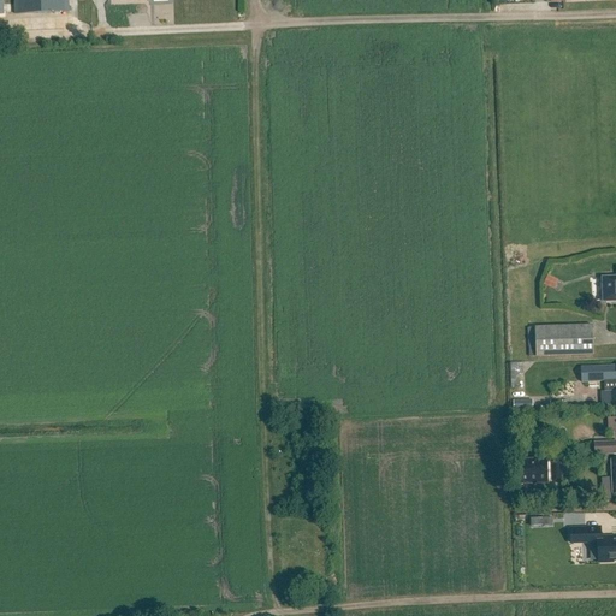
[(67,0),(13,0),(13,15),(72,12),(71,7),(69,7),(67,0)]
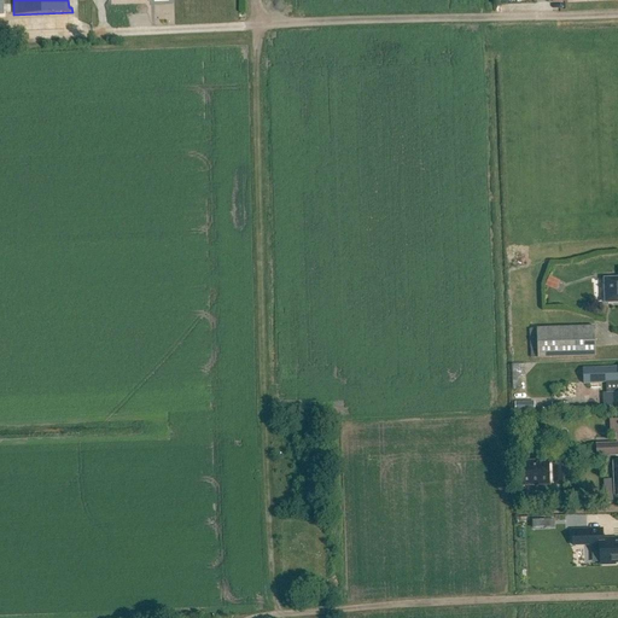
[(617,277),(602,278),(604,304),(617,303),(617,277)]
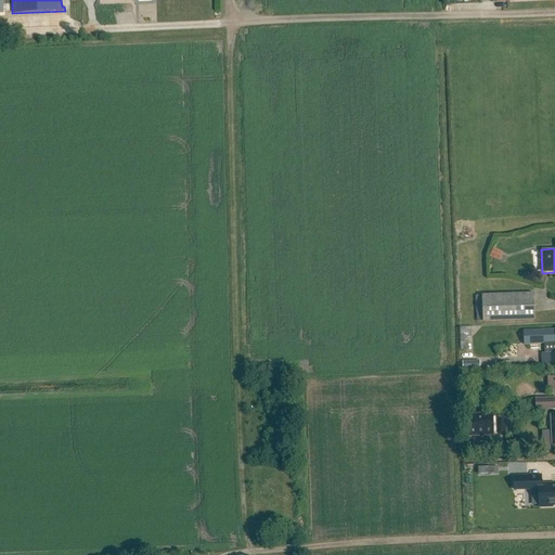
[(490,257),(497,260),(500,252),(493,249),(490,257)]
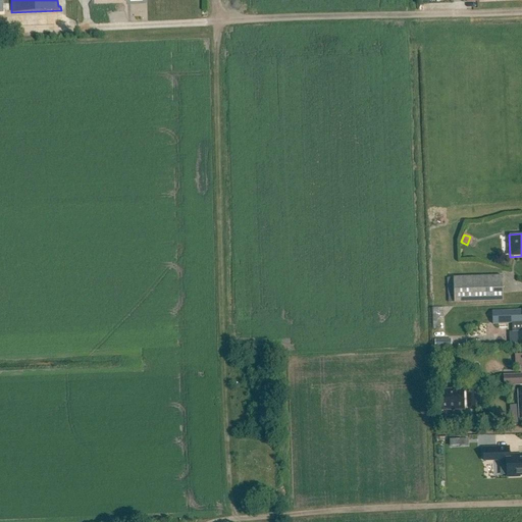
[(502,275),(453,276),(453,278),(454,303),(503,301),(502,275)]
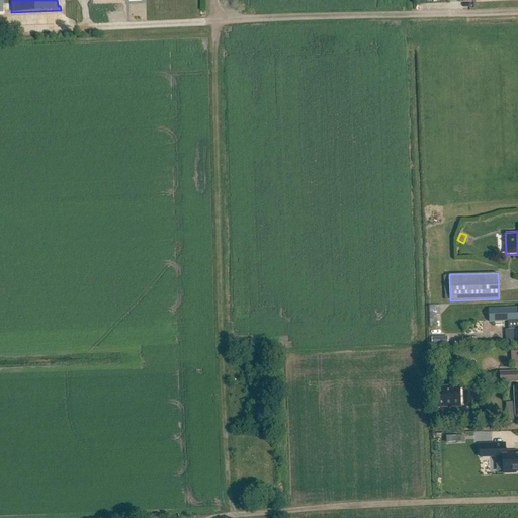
[(517,308),(488,309),(489,322),(517,321),(517,308)]
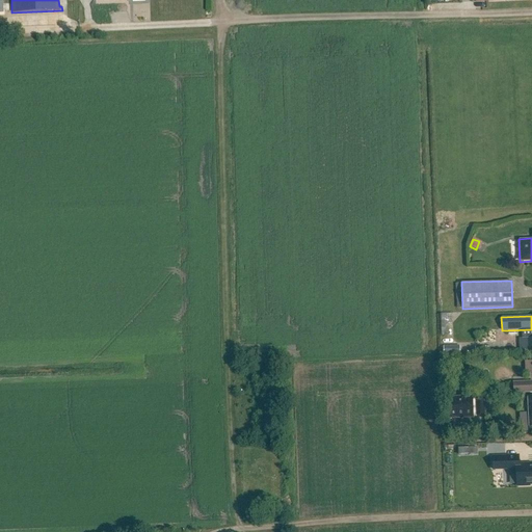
[(460,346),(444,346),(444,355),(460,354),(460,346)]
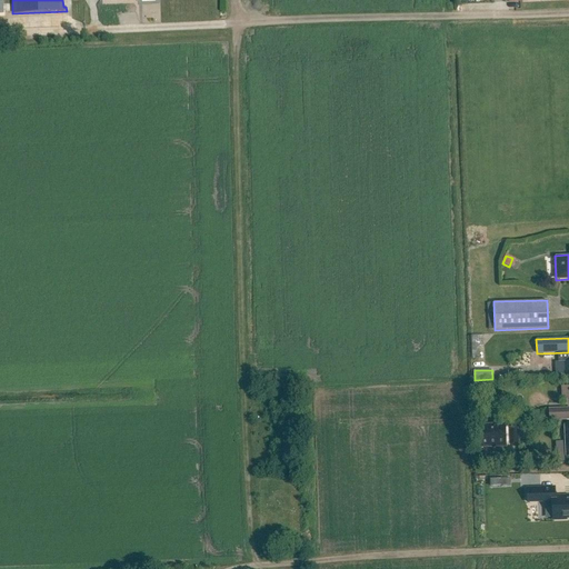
[(487,383),(477,383),(477,393),(487,393),(487,383)]
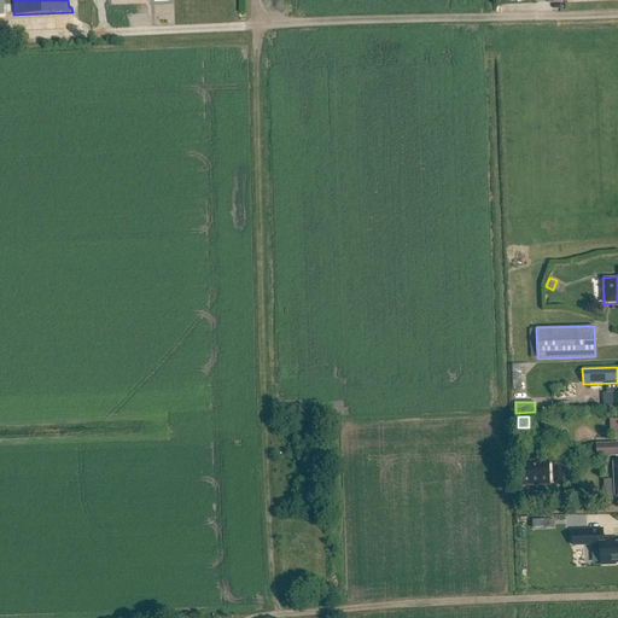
[(617,444),(595,445),(595,459),(617,458),(617,444)]
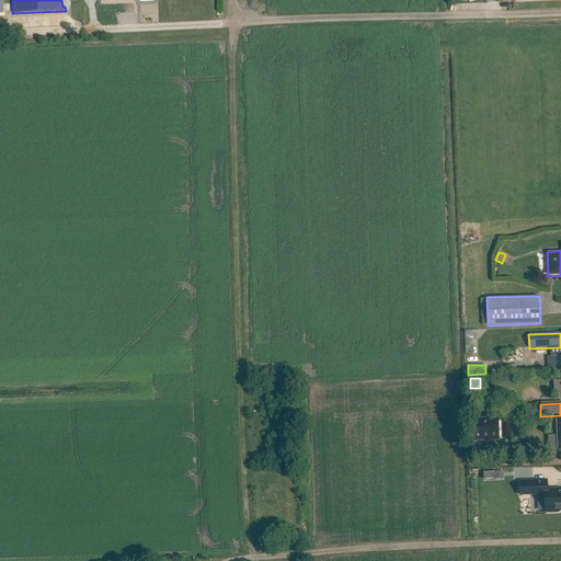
[(512,438),(511,418),(502,418),(502,438),(512,438)]
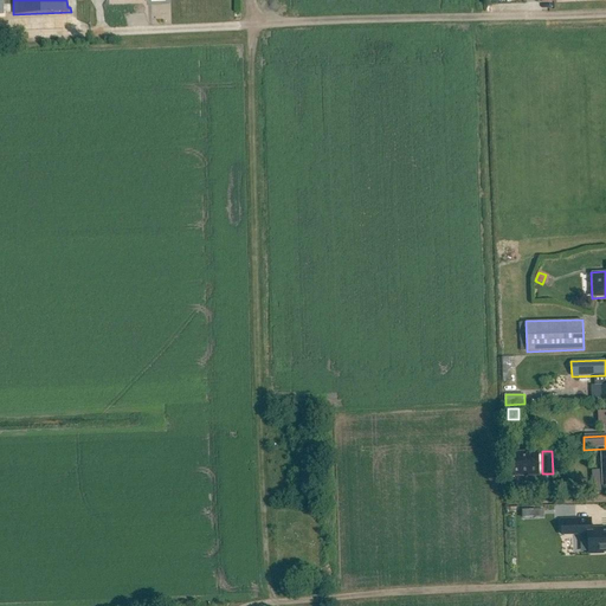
[(508,455),(509,479),(541,478),(540,453),(508,455)]
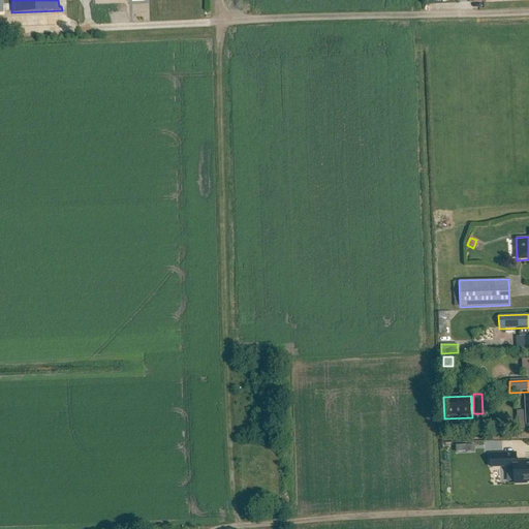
[(517,456),(503,457),(503,469),(514,468),(515,486),(527,485),(527,484),(528,484),(528,465),(526,465),(526,464),(517,465),(517,456)]
